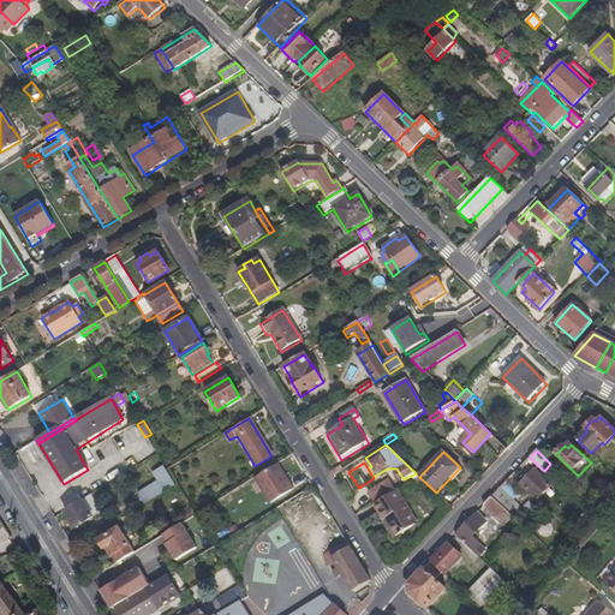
[(276,464),(254,478),(269,503),(292,489),(276,464)]
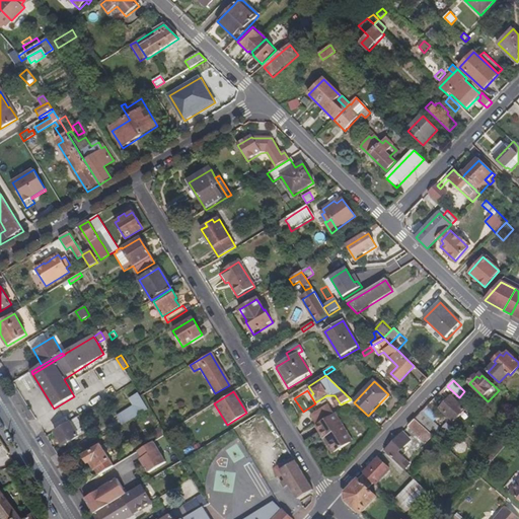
[(278,399),(280,403),(290,397),(288,393),(278,399)]
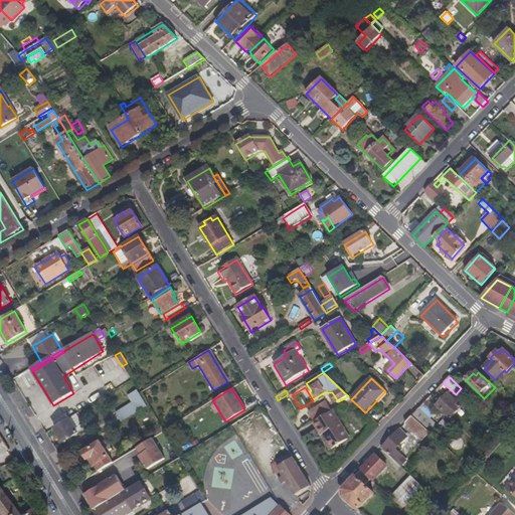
[(133,403),(142,398),(139,393),(138,391),(129,396),(133,403)]
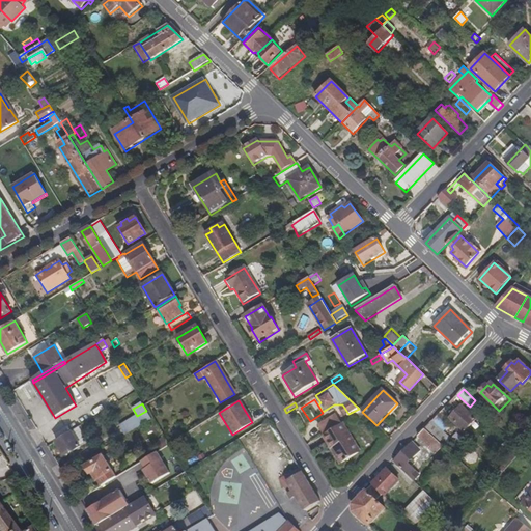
[(476,420),(462,407),(451,419),(466,431),(476,420)]
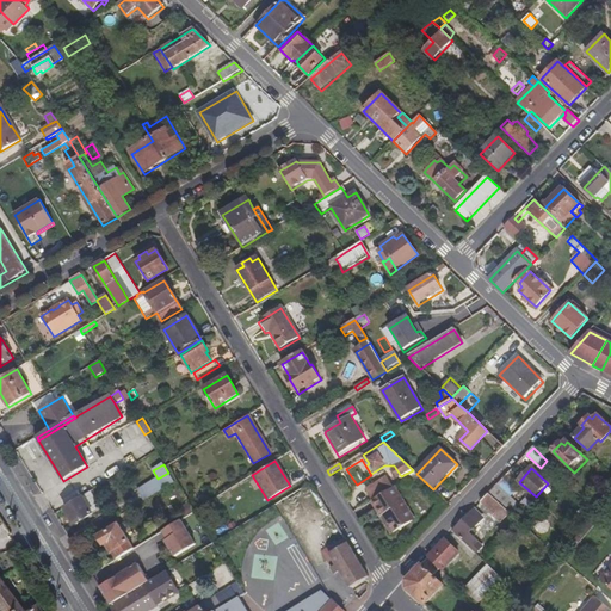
[(144,500),(174,482),(168,473),(158,479),(139,491),(144,500)]
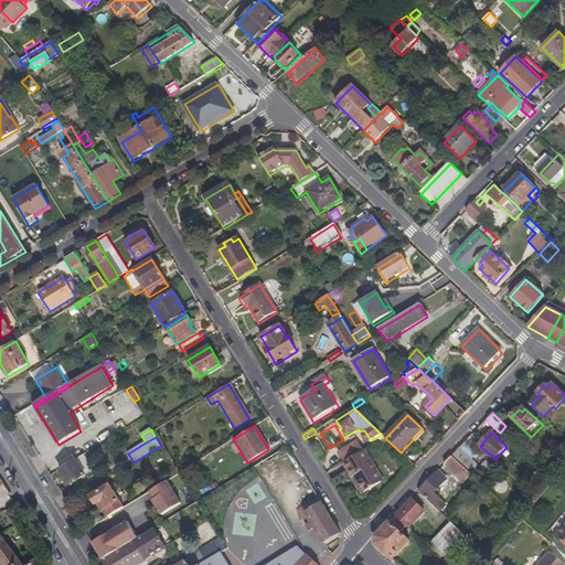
[(452,457),(471,475),(479,467),(471,459),(477,454),(466,443),(459,449),(452,457)]
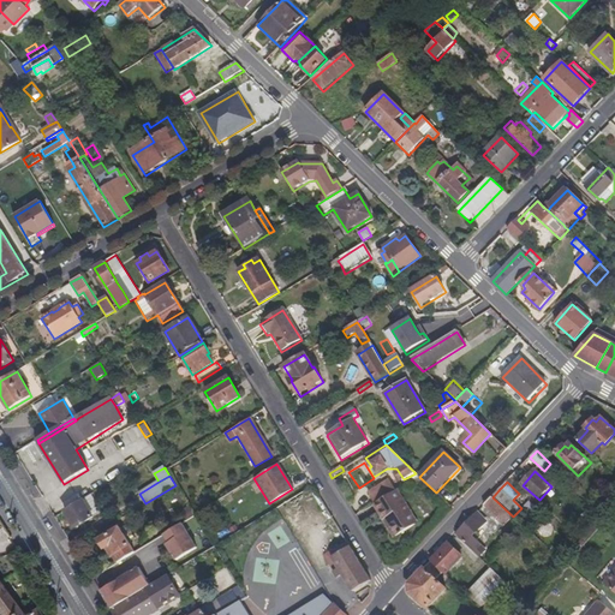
[(376,505),(393,494),(388,484),(370,495),(376,505)]
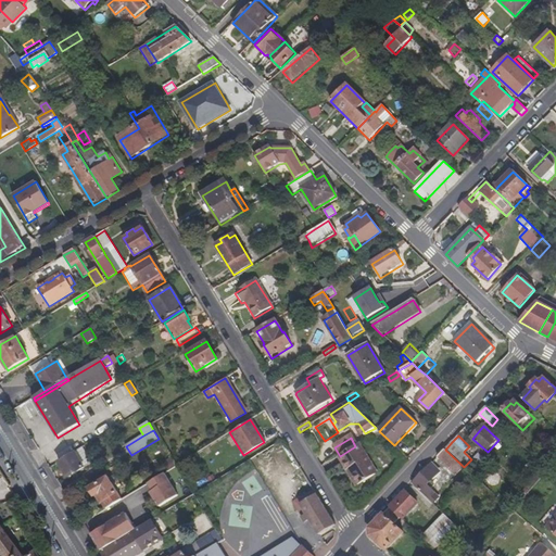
[(378,474),(358,444),(355,446),(340,456),(338,457),(346,471),(350,470),(359,485),(378,474)]
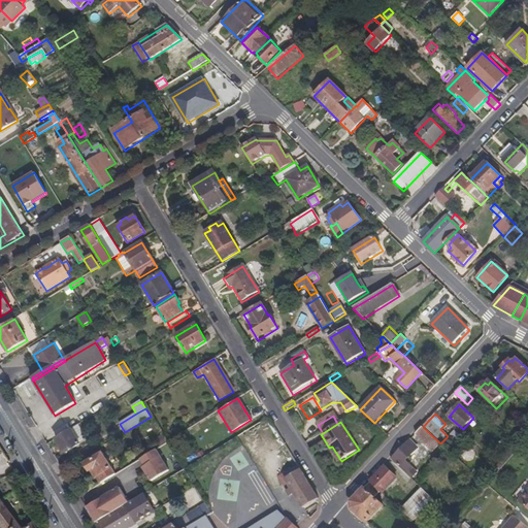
[(423,427),(416,434),(428,446),(426,447),(432,453),(440,443),(423,427)]
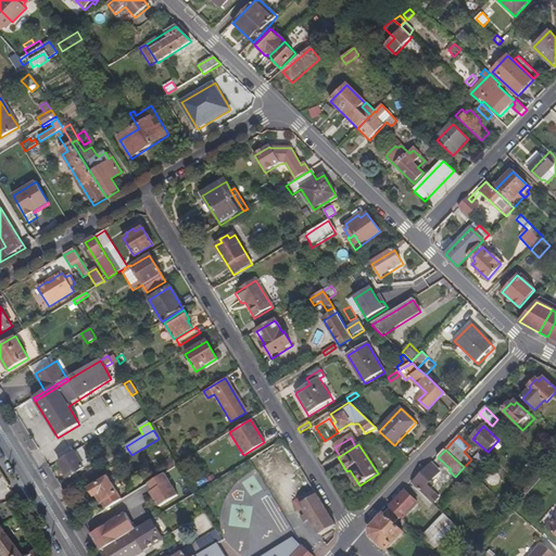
[(84,467),(75,453),(68,456),(59,463),(67,478),(84,467)]
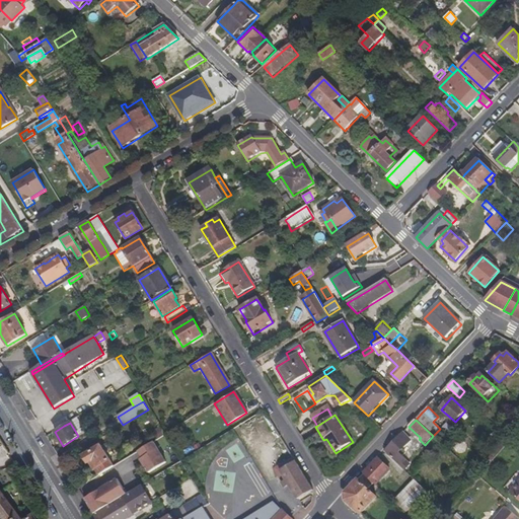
[(153,430),(157,438),(164,435),(160,427),(153,430)]
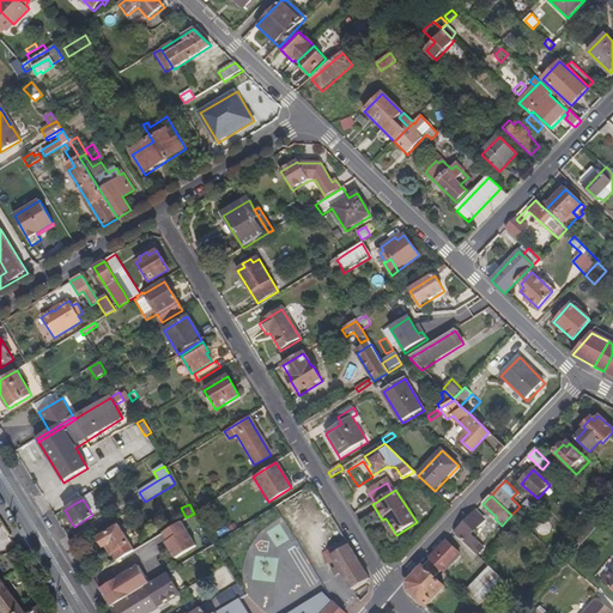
[(485,520),(475,511),(455,533),(472,551),(478,556),(485,548),(479,542),(472,535),(485,520)]
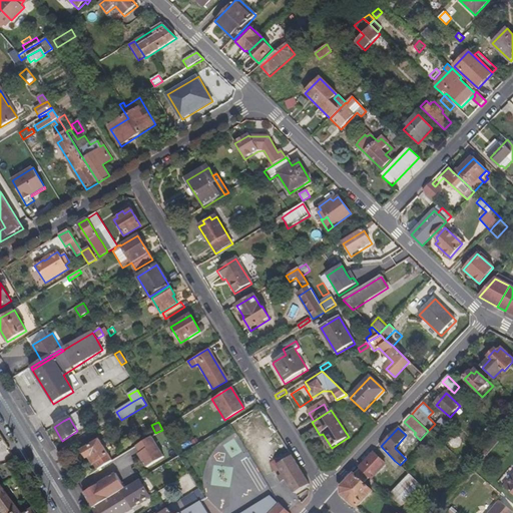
[(486,457),(502,438),(496,433),(481,452),(482,453),(486,457)]
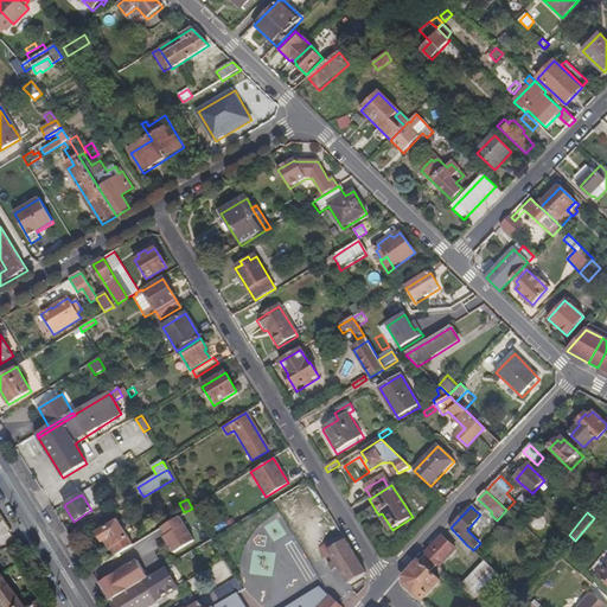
[(393,530),(382,513),(378,515),(390,532),(393,530)]
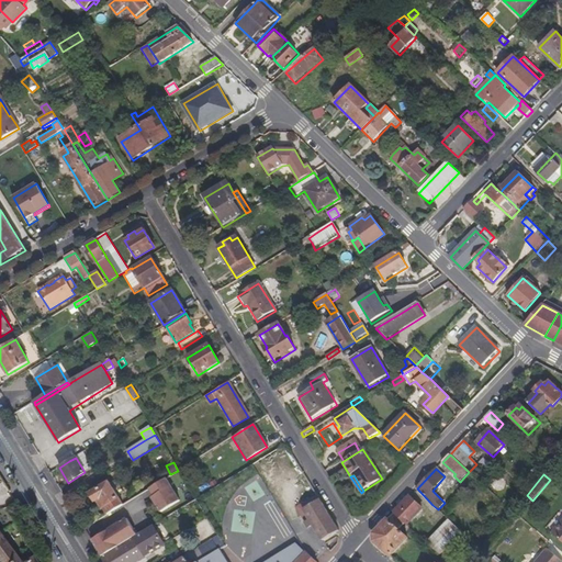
[(153,497),(161,513),(180,501),(166,478),(149,489),(155,496),(153,497)]
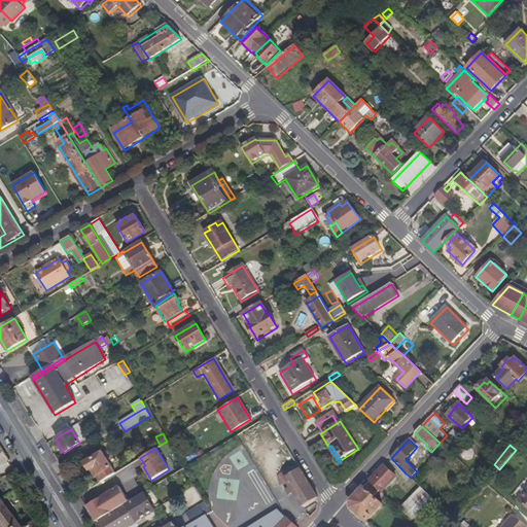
[(115,473),(101,452),(85,461),(91,470),(93,469),(101,482),(115,473)]
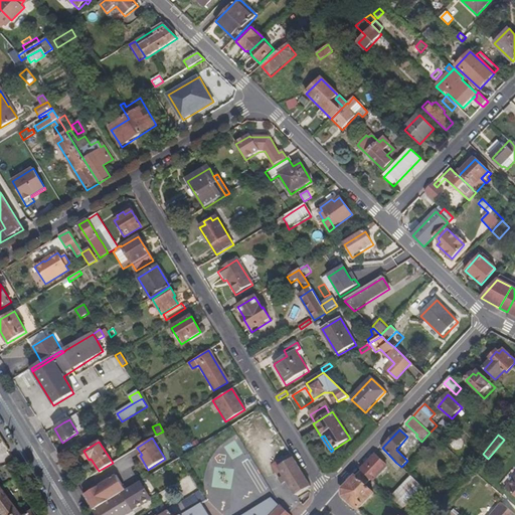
[(482,465),(488,459),(484,455),(478,462),(482,465)]
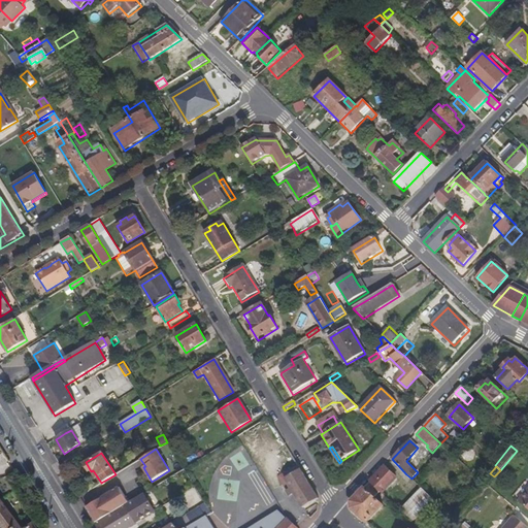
[(383,494),(397,479),(385,467),(370,482),(381,492),(383,494)]
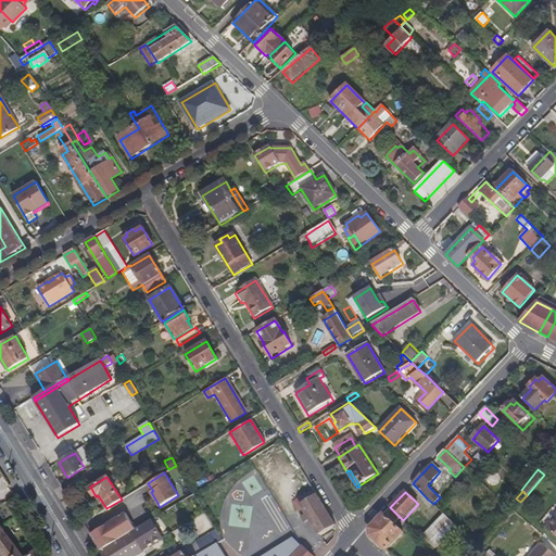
[(336,527),(316,494),(300,505),(306,516),(303,518),(305,523),(310,521),(319,536),(320,535),(323,539),(336,530),(336,527)]
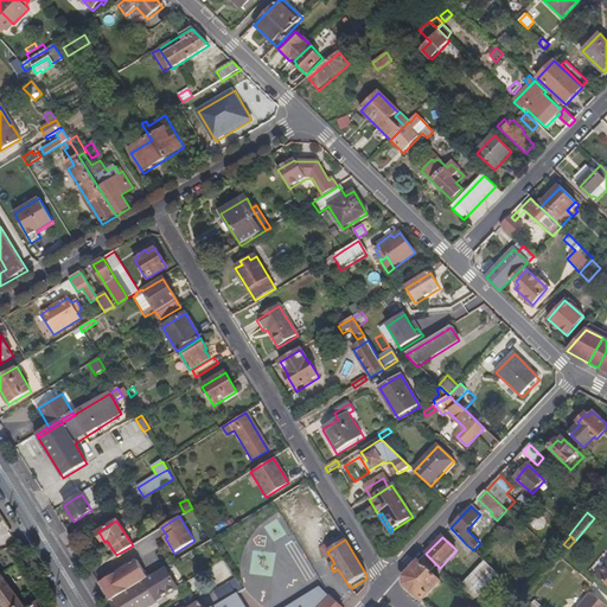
[(422,601),(441,581),(432,573),(438,566),(426,554),(404,577),(404,586),(422,601)]
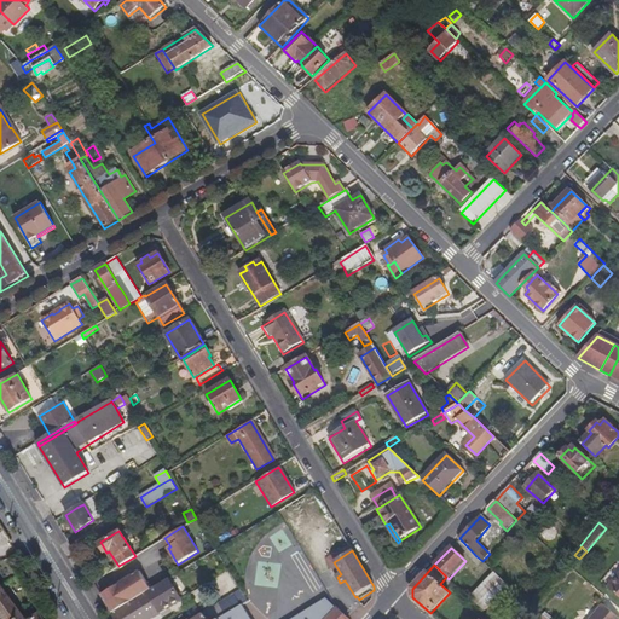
[(102,596),(113,614),(152,590),(140,572),(102,596)]
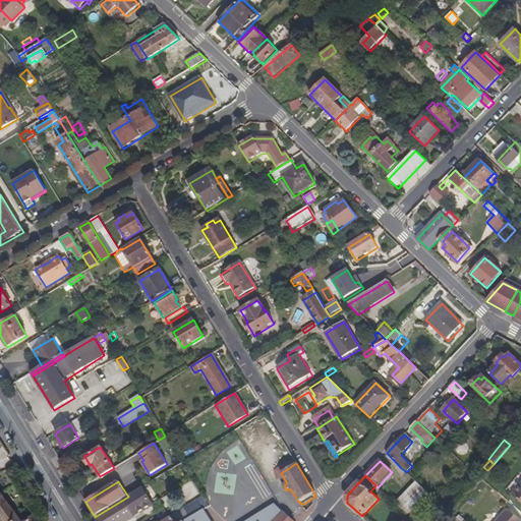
[(520,483),(512,495),(520,502),(520,483)]
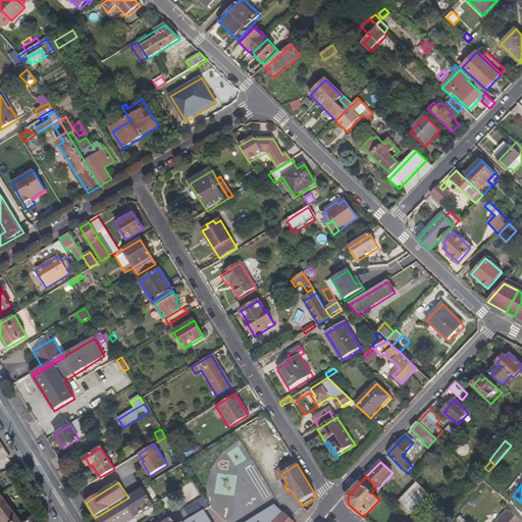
[(416,507),(428,494),(419,485),(399,508),(407,516),(416,507)]
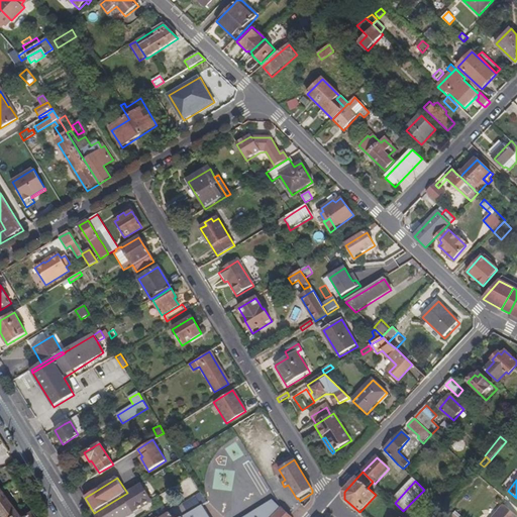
[(127,493),(94,513),(96,516),(124,516),(133,512),(132,511),(149,501),(139,485),(127,493)]
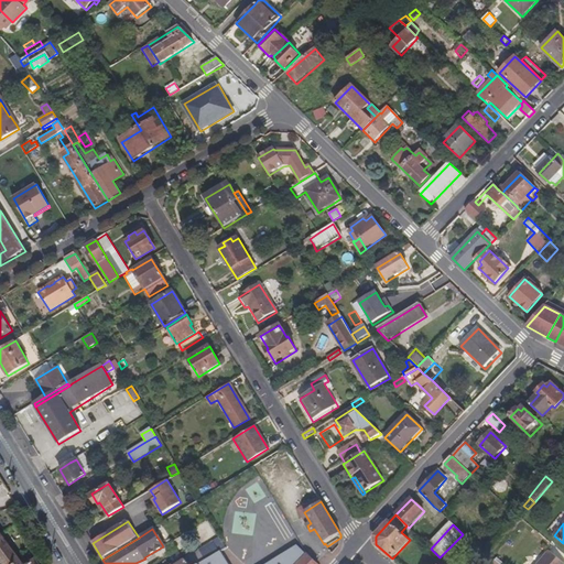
[(498,563),(489,556),(463,534),(449,548),(455,553),(462,545),(484,563),(498,563)]
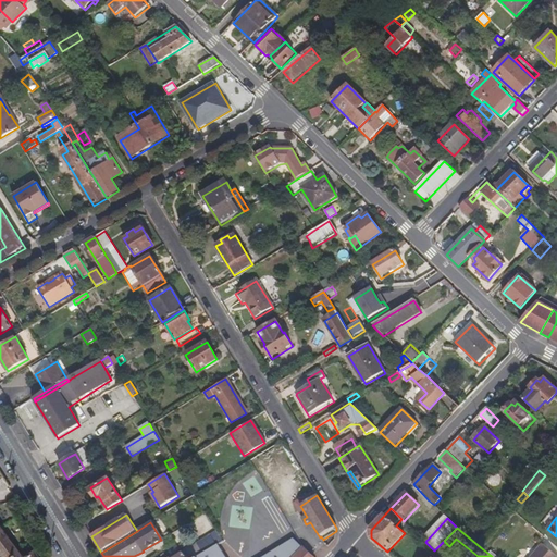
[(0,556),(35,556),(31,552),(22,556),(19,556),(0,529),(0,556)]
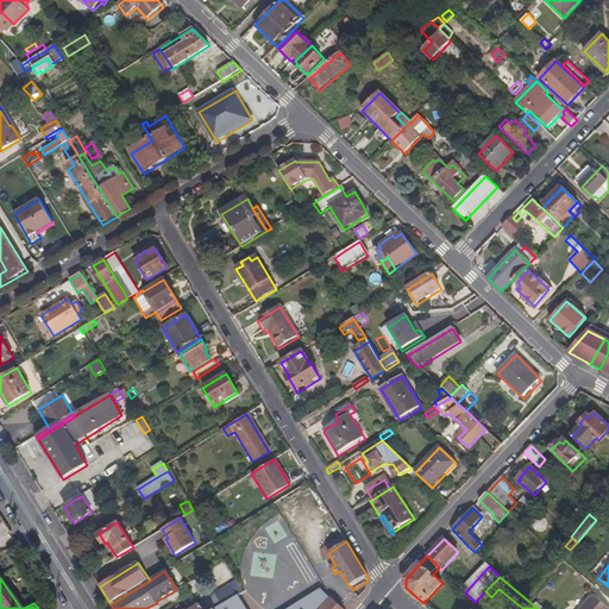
[(219,592),(226,602),(236,596),(238,595),(232,585),(219,592)]
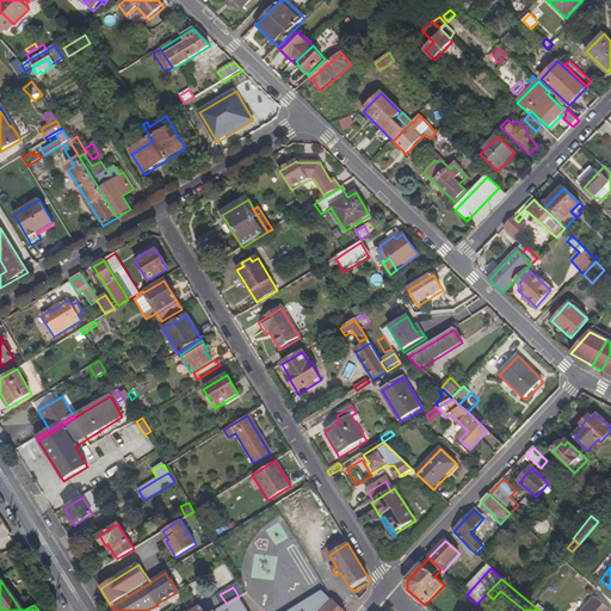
[(287,610),(304,610),(314,603),(322,610),(329,603),(319,593),(287,610)]
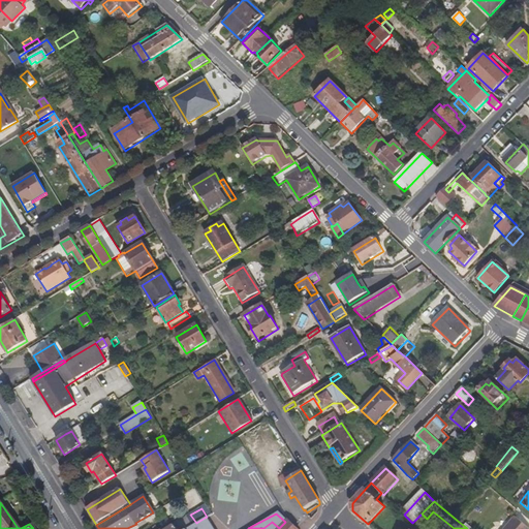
[(166,528),(186,528),(196,523),(190,515),(166,528)]
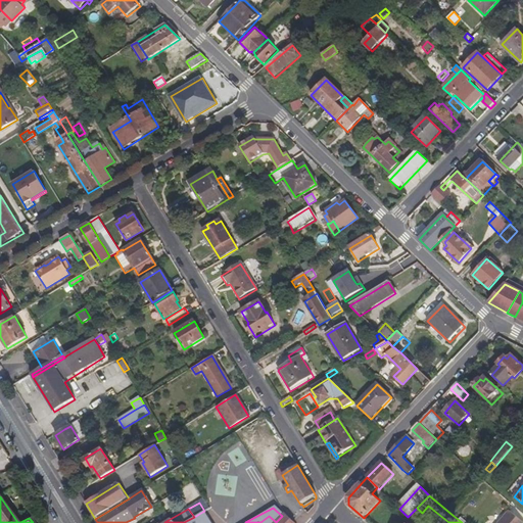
[(208,522),(202,512),(194,517),(184,522),(289,522),(282,516),(276,522),(269,516),(260,522),(208,522)]
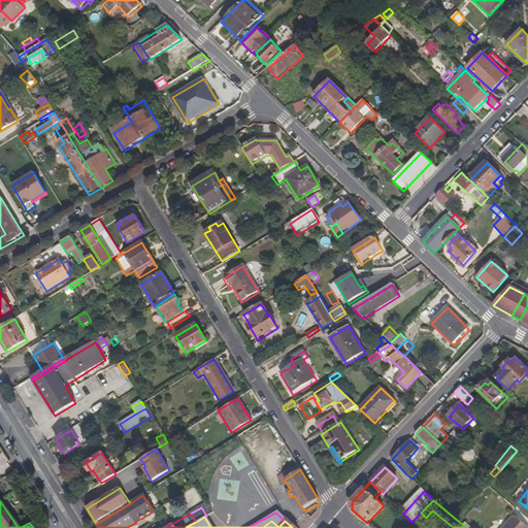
[(527,527),(516,517),(505,527),(527,527)]
